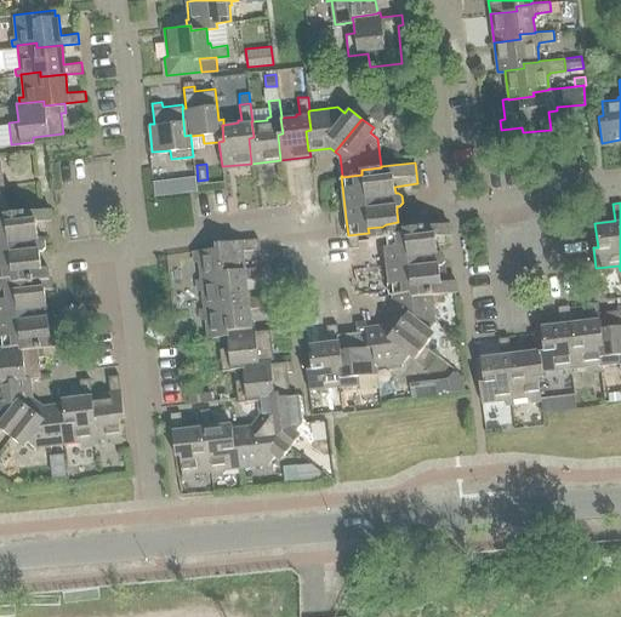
[(0,218),(0,276),(13,275),(13,280),(49,275),(47,266),(41,267),(40,258),(39,251),(43,250),(45,246),(45,239),(41,236),(38,236),(36,229),(46,228),(46,220),(51,218),(50,207),(9,212),(9,213),(3,213),(3,218),(0,218)]
